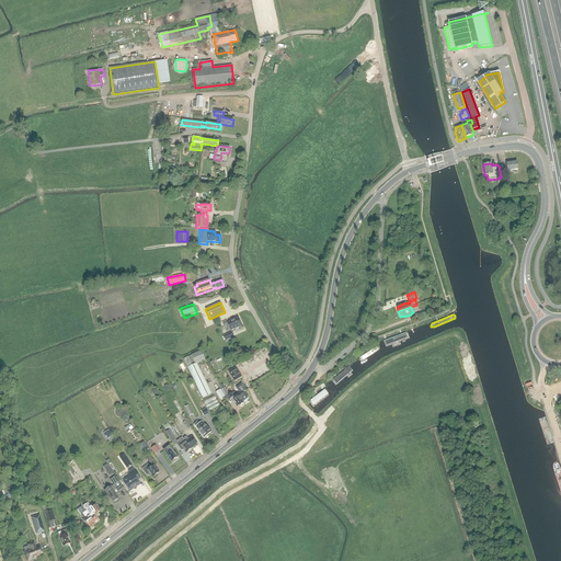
[(233,319),(235,320),(227,323),(231,331),(242,325),(238,317),(233,319)]
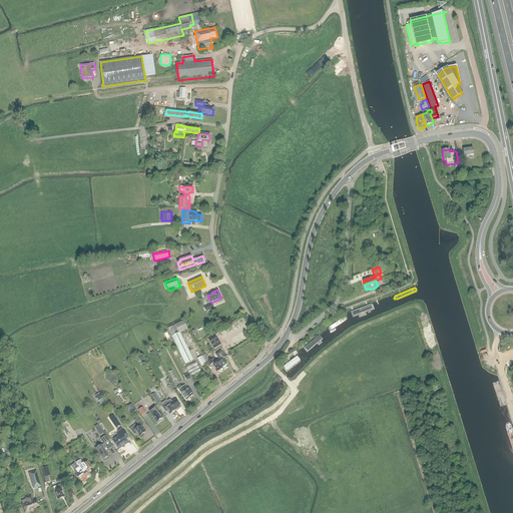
[(202,308),(197,296),(182,301),(186,314),(202,308)]
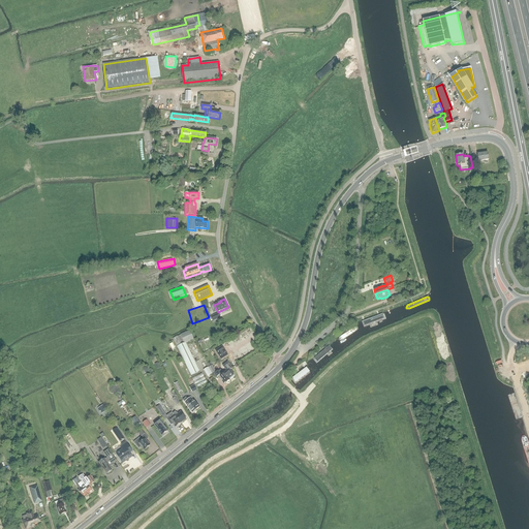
[(383,314),(363,321),(365,325),(384,318),(383,314)]
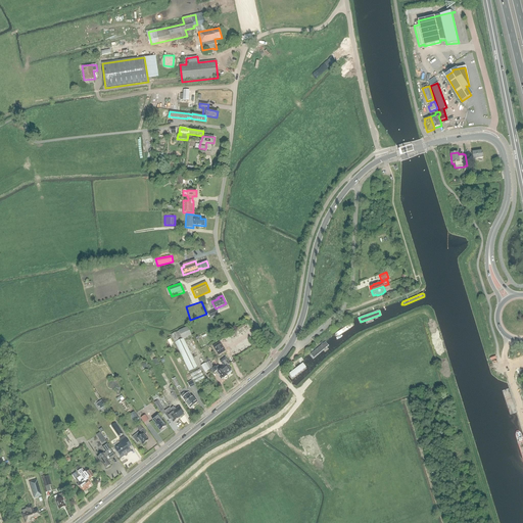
[(337,337),(338,337),(353,327),(354,326),(354,325),(353,324),(352,324),(351,324),(336,334),(335,335),(335,336),(335,337),(337,337)]
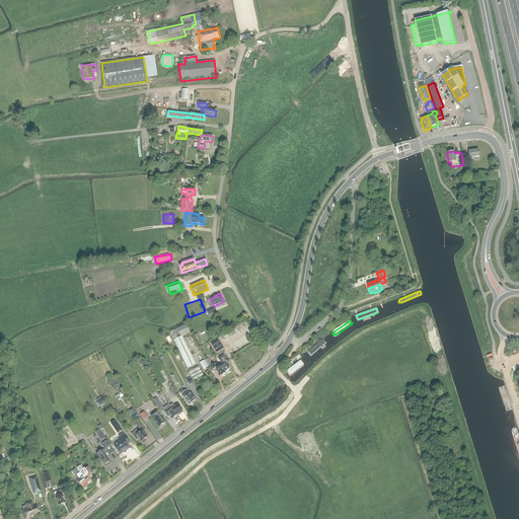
[(188,369),(196,365),(181,337),(191,334),(187,324),(169,331),(188,369)]
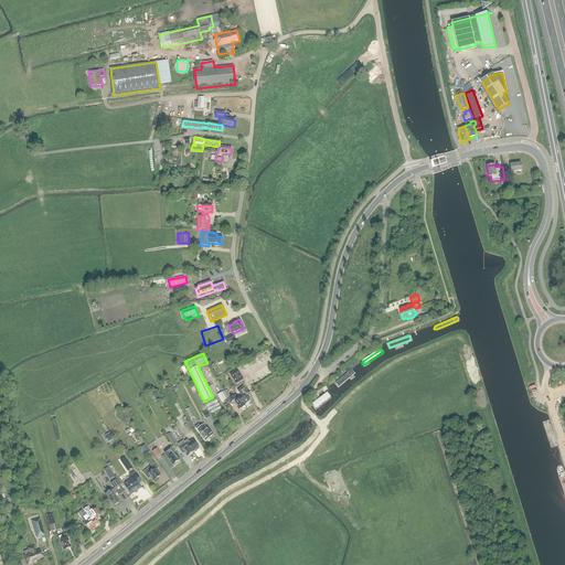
[(237,370),(231,374),(236,384),(244,380),(237,370)]
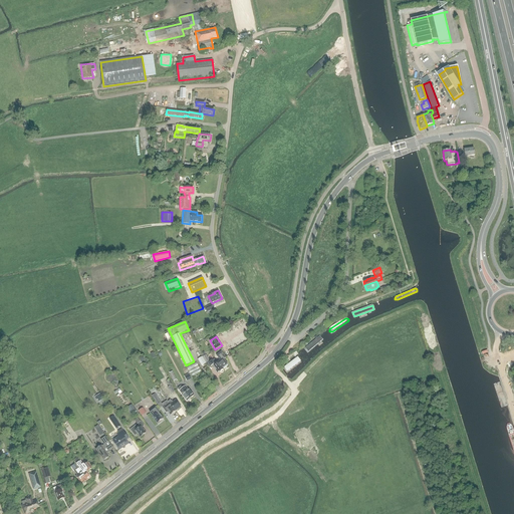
[(319,337),(304,350),(307,354),(323,340),(319,337)]
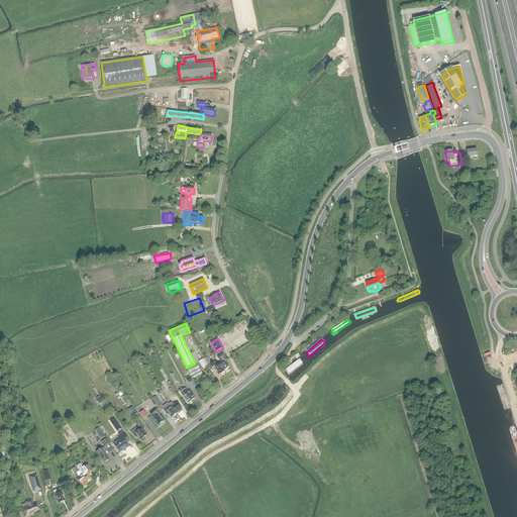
[(487,355),(490,366),(495,364),(492,353),(487,355)]
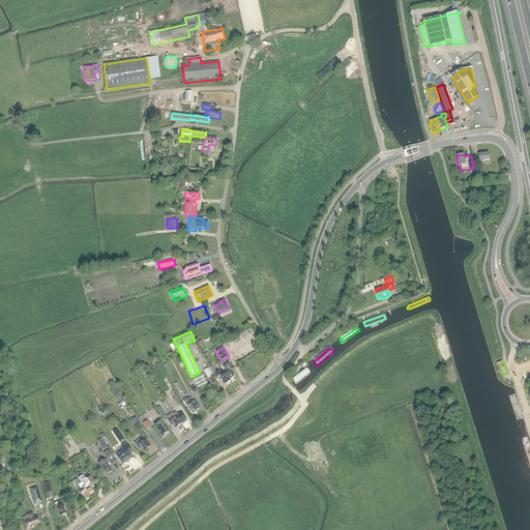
[(229,381),(230,381),(235,377),(230,371),(232,369),(228,363),(224,366),(227,372),(224,374),(229,381)]
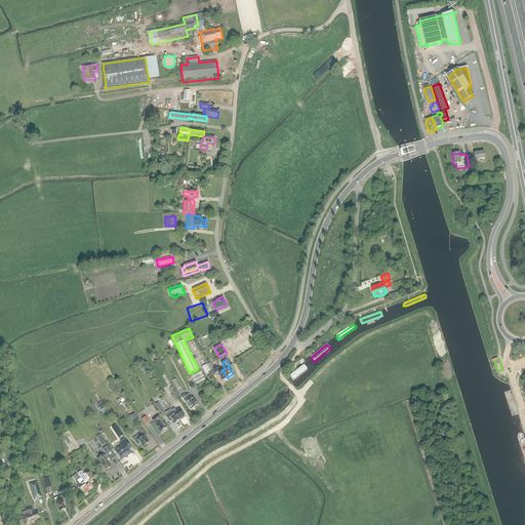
[(290,376),(293,380),(308,370),(304,365),(290,376)]
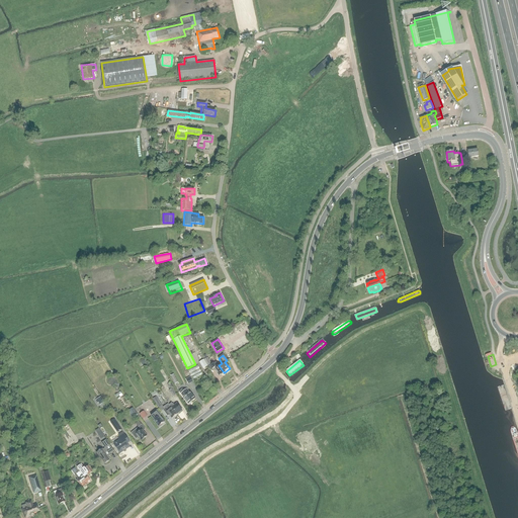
[(226,374),(226,373),(225,373),(225,372),(224,372),(219,365),(217,362),(213,364),(211,365),(214,371),(219,376),(221,375),(221,376),(222,375),(222,376),(223,376),(224,376),(224,375),(225,375),(225,374),(226,374)]
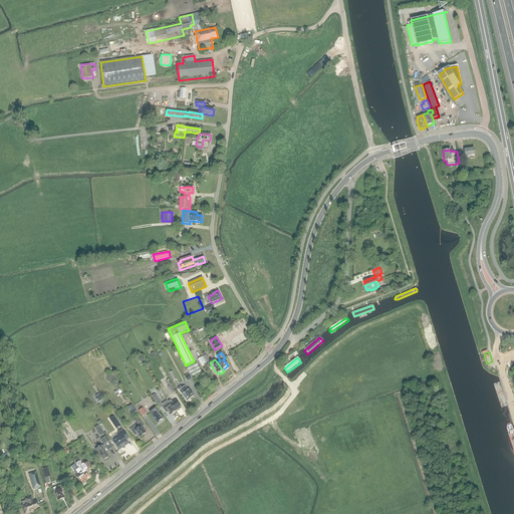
[(196,363),(187,368),(192,377),(201,372),(196,363)]
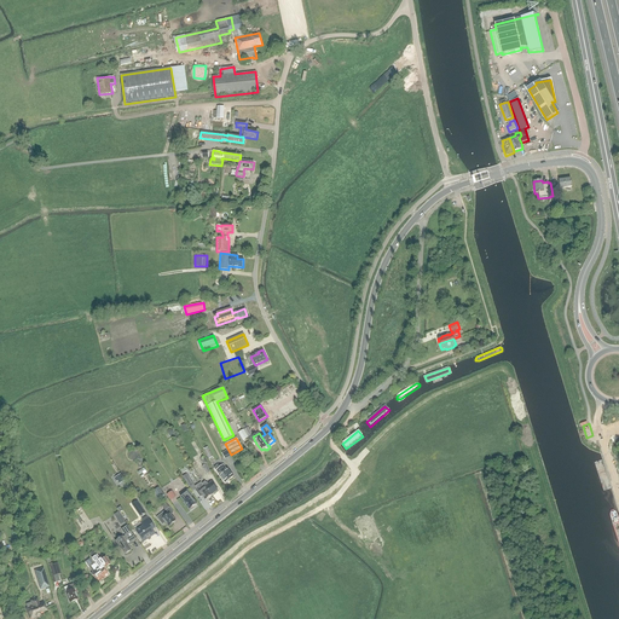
[(229,450),(221,453),(225,460),(231,457),(229,450)]
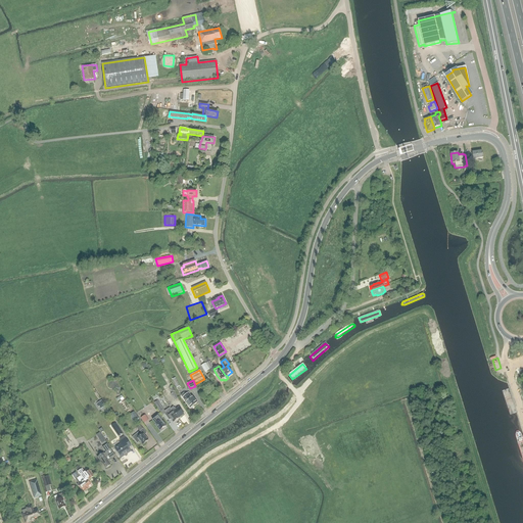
[(191,396),(189,393),(186,395),(184,393),(181,395),(185,401),(190,409),(197,402),(192,395),(191,396)]
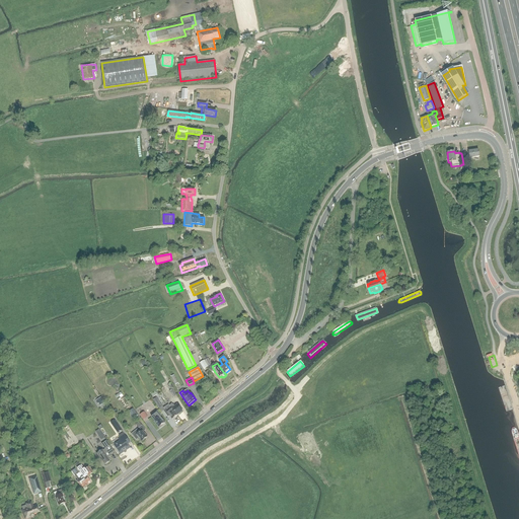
[(104,402),(101,397),(96,400),(99,405),(104,402)]
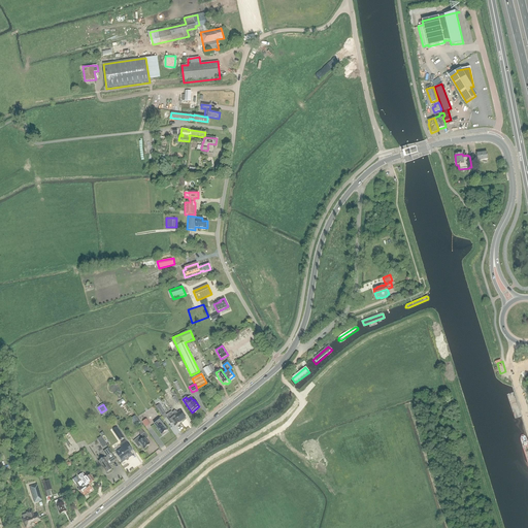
[(159,404),(156,407),(164,420),(166,418),(169,421),(171,424),(172,423),(175,427),(182,422),(180,421),(179,421),(175,416),(172,413),(171,411),(166,415),(159,404)]
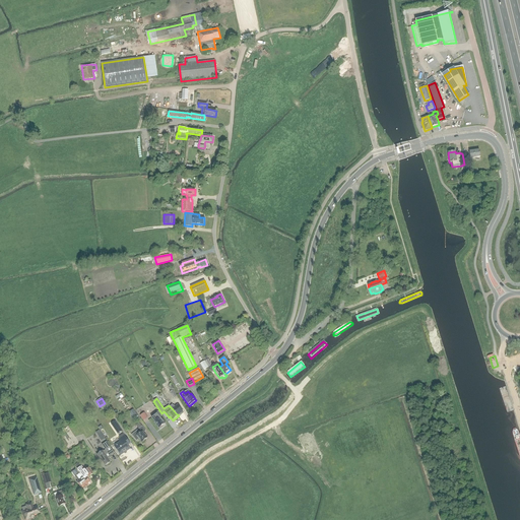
[(173,404),(170,406),(173,409),(177,414),(178,414),(179,415),(183,411),(178,405),(175,407),(173,404)]
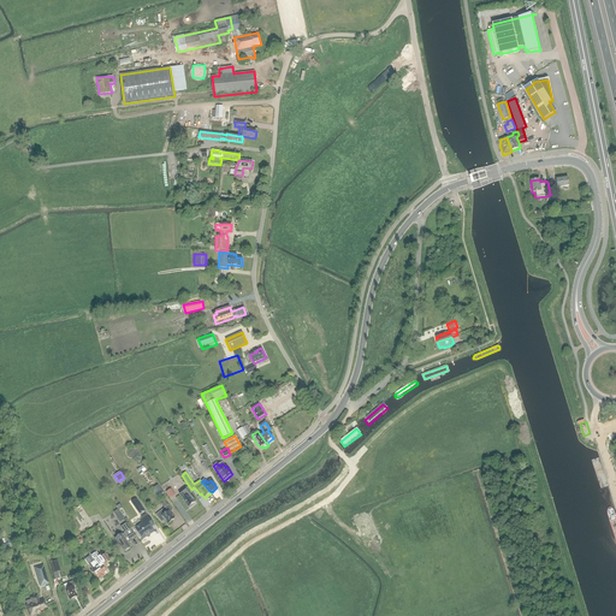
[(165,496),(158,485),(153,489),(160,498),(165,496)]
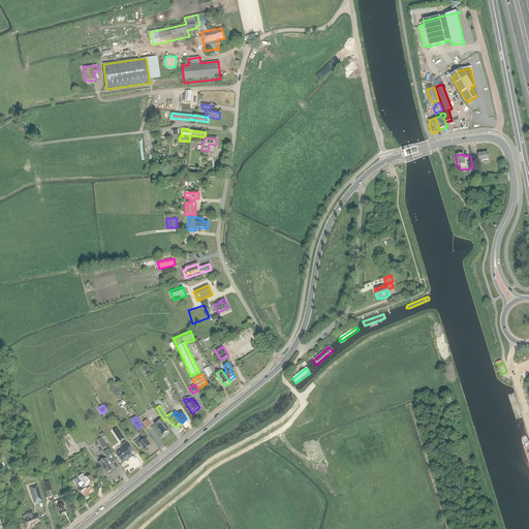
[(158,423),(155,425),(157,428),(157,429),(162,436),(168,431),(163,425),(164,424),(160,418),(157,421),(158,423)]
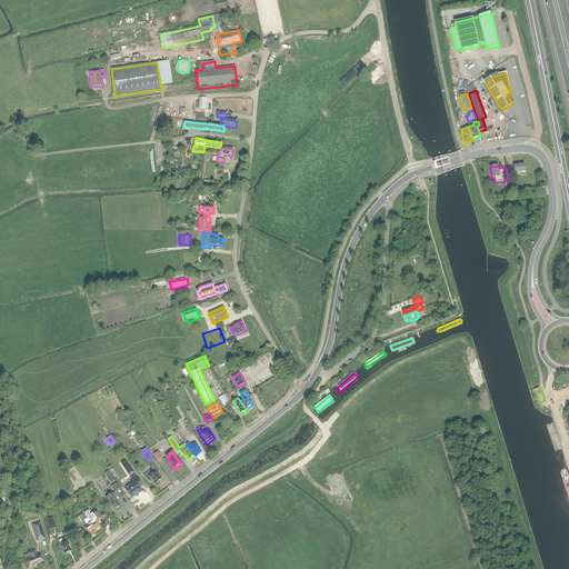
[(126,461),(123,462),(128,468),(127,468),(130,475),(133,471),(126,461)]
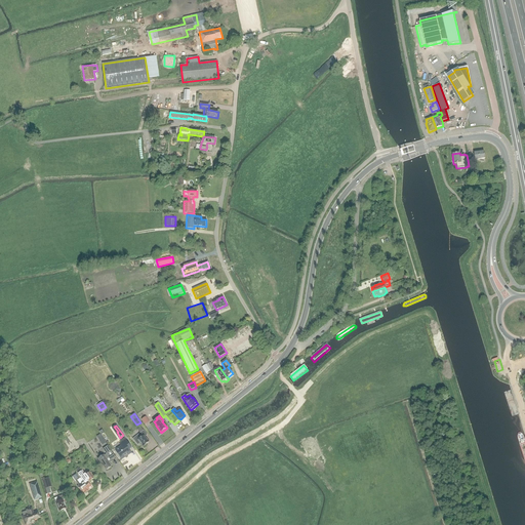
[(147,435),(144,431),(133,439),(137,445),(140,443),(144,447),(149,442),(145,437),(147,435)]
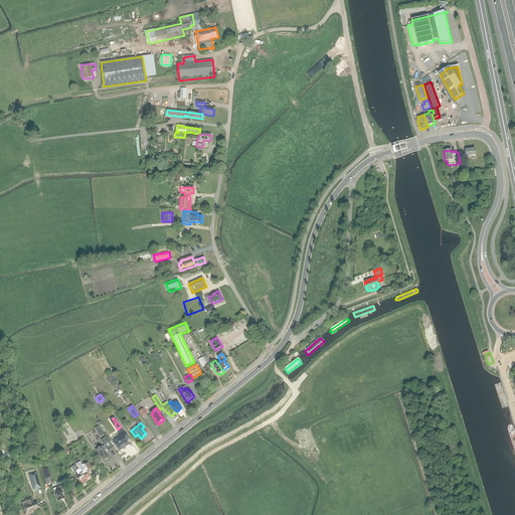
[(118,435),(120,438),(114,442),(120,451),(129,445),(127,441),(129,440),(124,432),(118,435)]
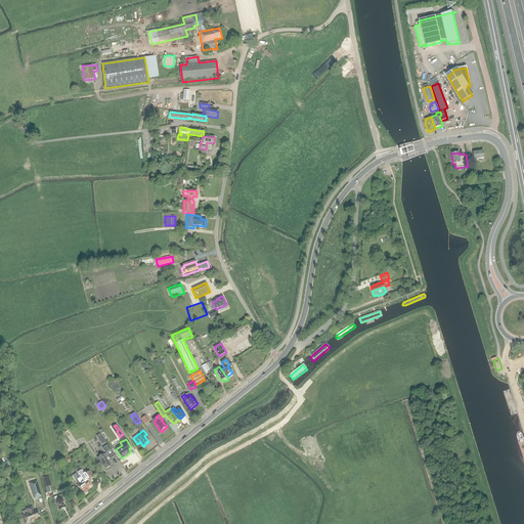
[(104,454),(98,459),(105,470),(112,466),(110,462),(112,460),(116,456),(107,445),(103,448),(106,453),(104,454)]
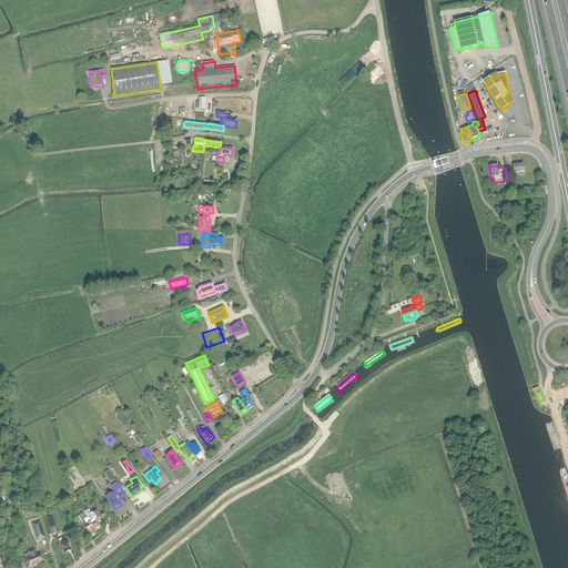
[(85,507),(82,510),(83,511),(83,513),(87,517),(85,518),(95,531),(100,527),(94,520),(100,515),(97,511),(92,515),(88,509),(85,507)]
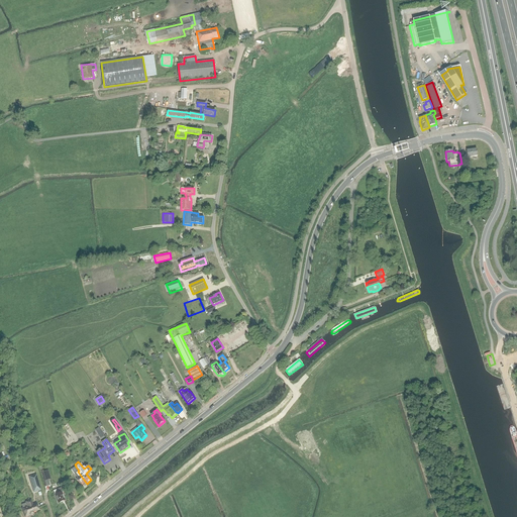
[(76,466),(71,470),(77,479),(76,480),(82,488),(87,484),(78,472),(79,471),(76,467),(76,466)]
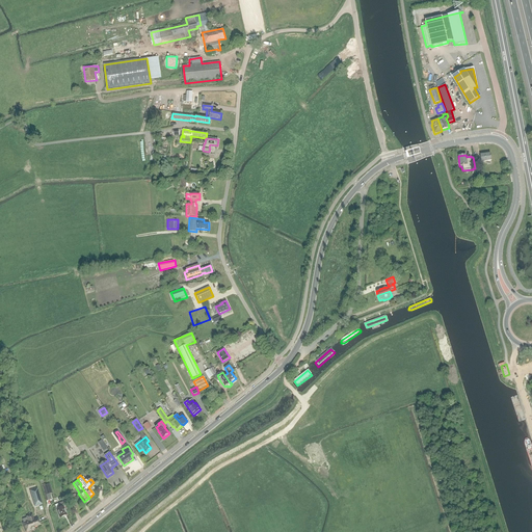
[(36,489),(30,491),(32,496),(33,496),(35,500),(34,500),(35,505),(41,503),(36,489)]
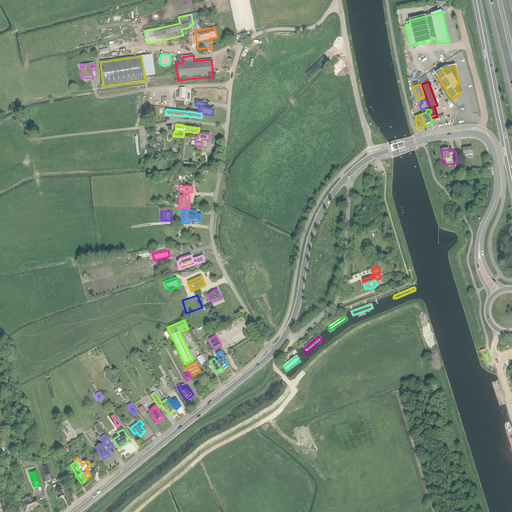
[(61,487),(62,487),(60,483),(52,486),(57,499),(64,496),(61,487)]
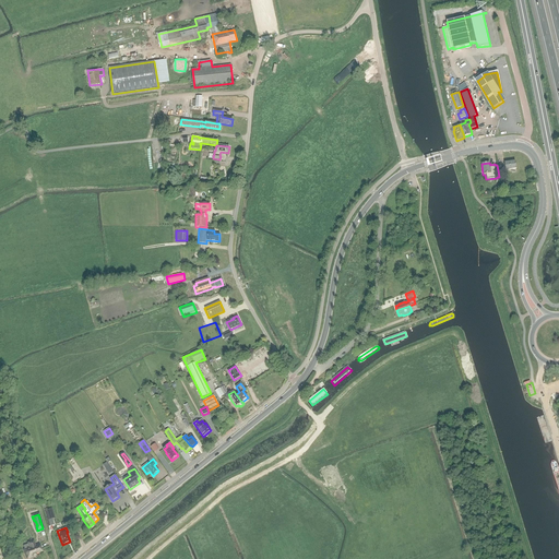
[(25,549),(24,550),(26,558),(32,556),(32,557),(36,556),(35,554),(42,551),(39,545),(35,546),(33,542),(28,543),(28,544),(23,545),(25,549)]
